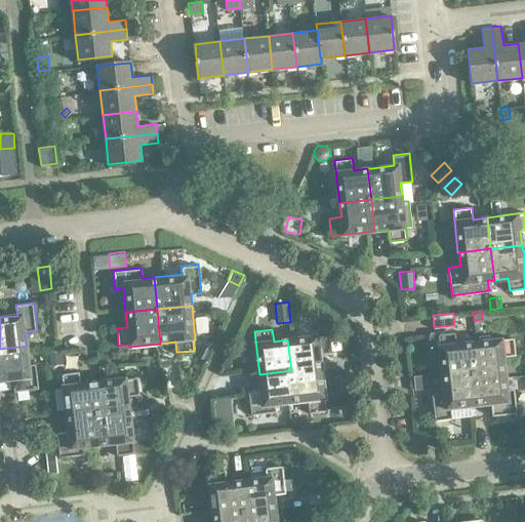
[(433,345),(431,345),(431,350),(433,350),(434,354),(436,359),(441,358),(443,376),(475,373),(471,343),(457,344),(455,332),(438,333),(438,334),(433,334),(433,339),(433,345)]
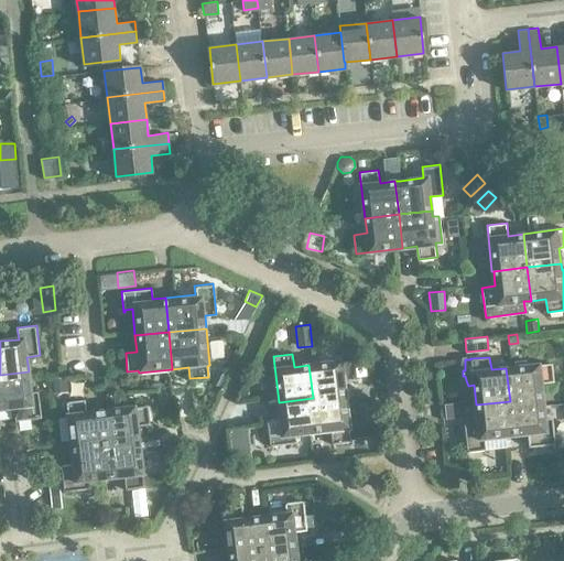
[(313,398),(346,395),(344,379),(357,378),(355,359),(308,365),(313,398)]
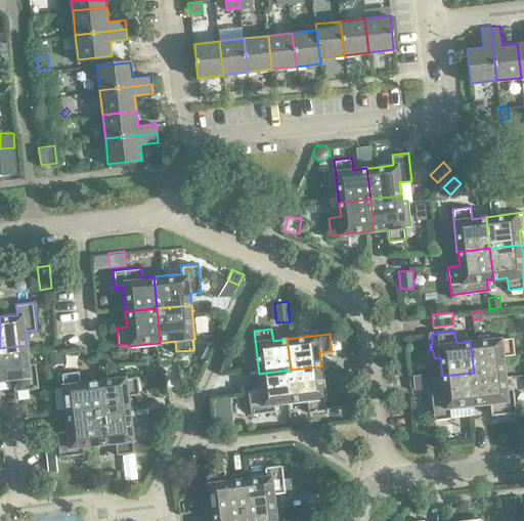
[(513,337),(470,342),(474,373),(505,370),(503,355),(515,354),(513,337)]
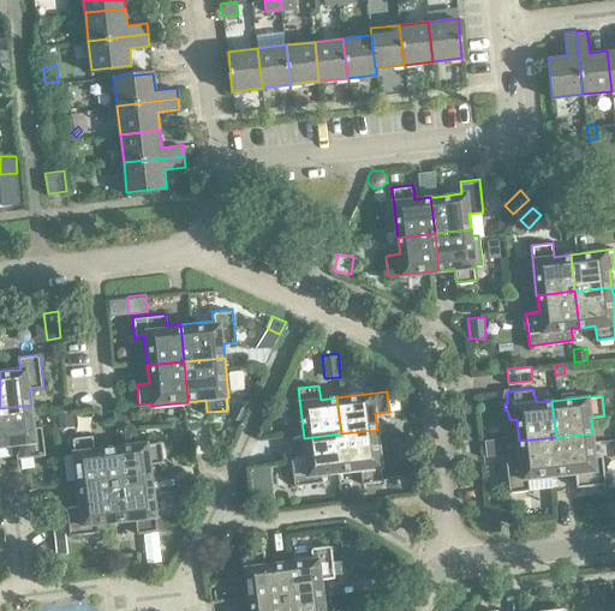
[(231,415),(238,419),(240,420),(246,408),(244,406),(237,402),(231,415)]
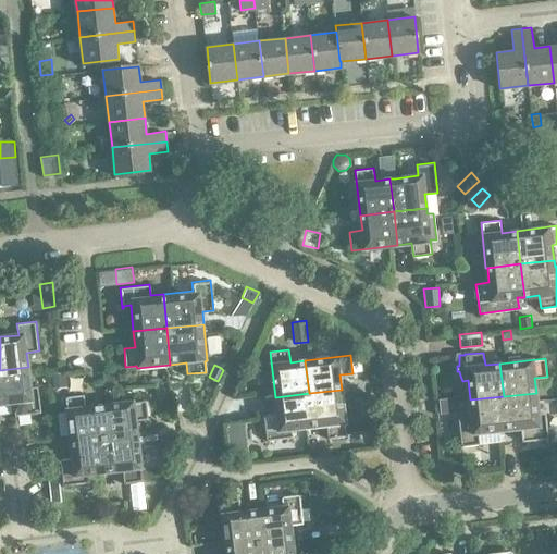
[(31,388),(28,367),(0,370),(0,403),(14,402),(15,415),(41,411),(38,386),(31,388)]
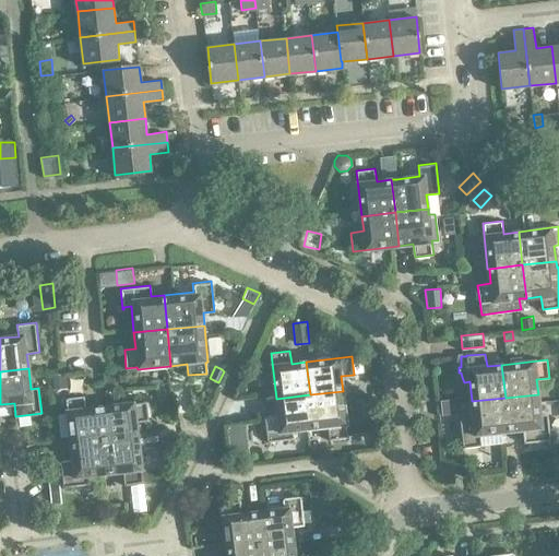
[(115,371),(103,374),(105,389),(117,388),(115,371)]
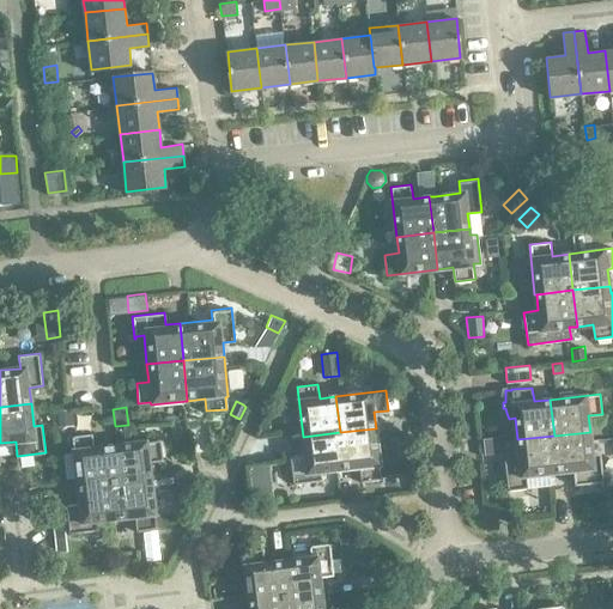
[(56,409),(58,426),(73,424),(71,408),(56,409)]
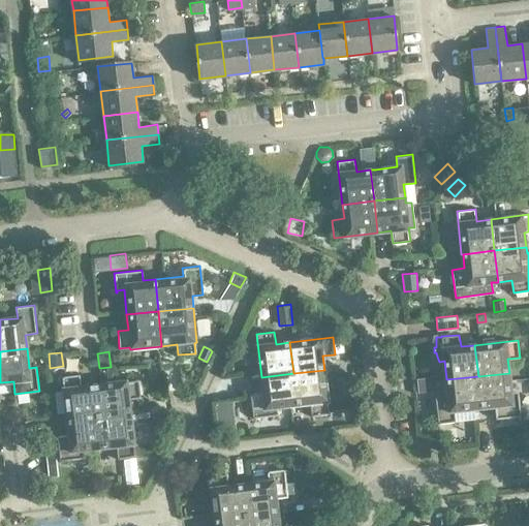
[(324,370),(293,373),(297,405),(310,403),(312,415),(330,413),(324,370)]
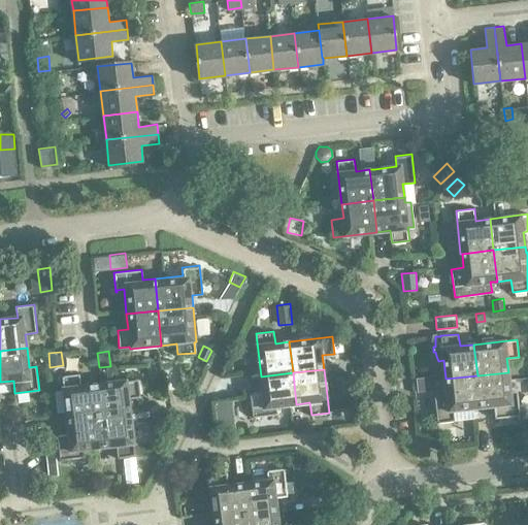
[(293,372),(261,376),(263,390),(251,392),(254,417),(278,414),(277,406),(296,404),(293,372)]
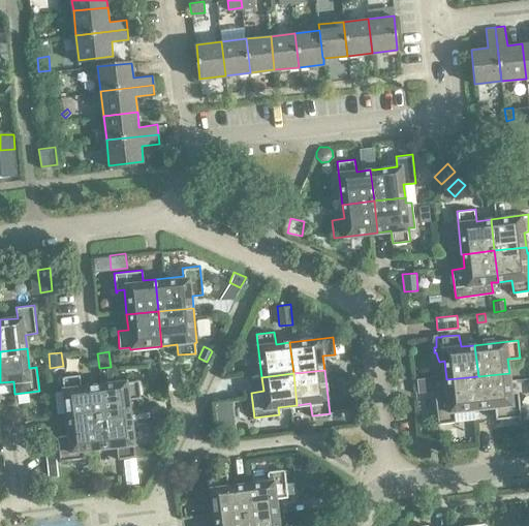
[(509,373),(478,376),(481,407),(495,406),(497,419),(522,415),(519,392),(511,392),(509,373)]
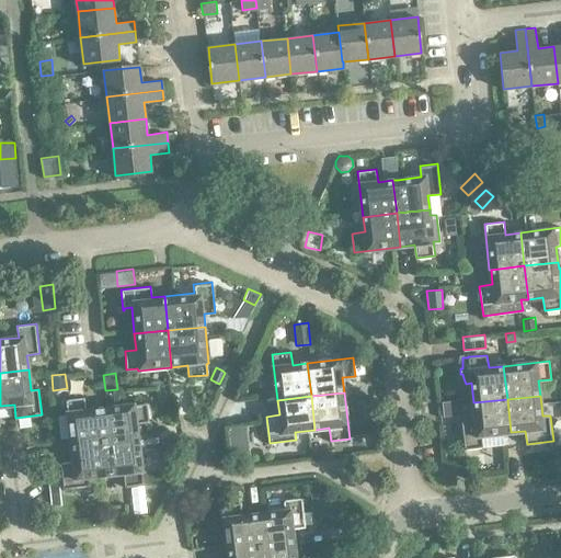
[(105,442),(102,408),(87,410),(86,397),(67,399),(72,446),(105,442)]
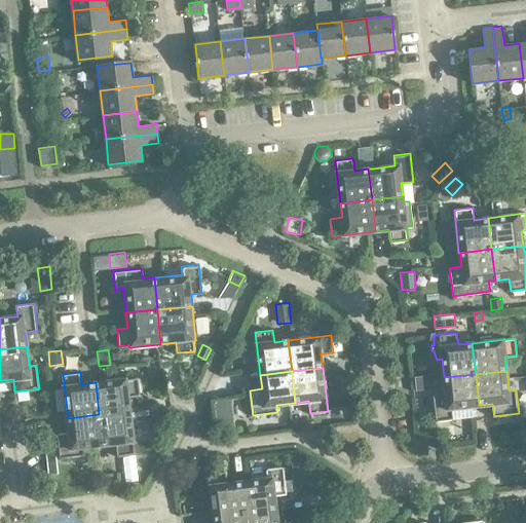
[(415,389),(429,387),(427,374),(414,375),(415,389)]
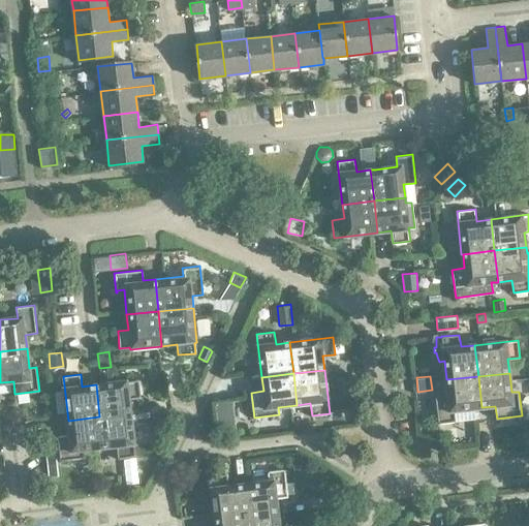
[(478,376),(446,379),(448,394),(436,395),(439,423),(456,421),(455,410),(481,407),(478,376)]
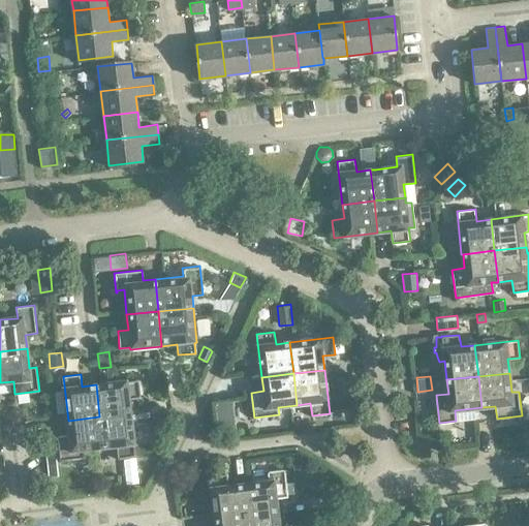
[(99,416),(131,412),(129,399),(142,397),(139,380),(96,384),(99,416)]
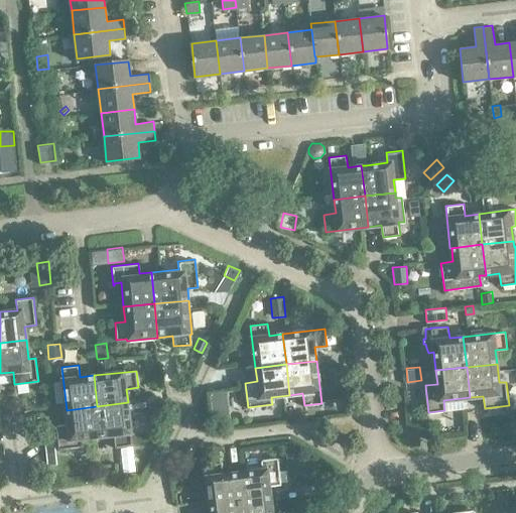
[(128,402),(97,406),(101,436),(114,434),(116,446),(133,444),(128,404),(128,402)]
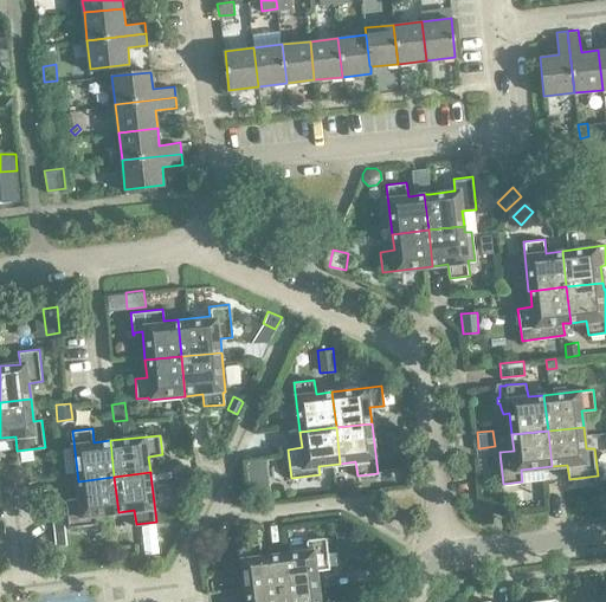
[(114,477),(78,481),(81,497),(66,498),(70,526),(98,523),(97,515),(118,512),(114,477)]
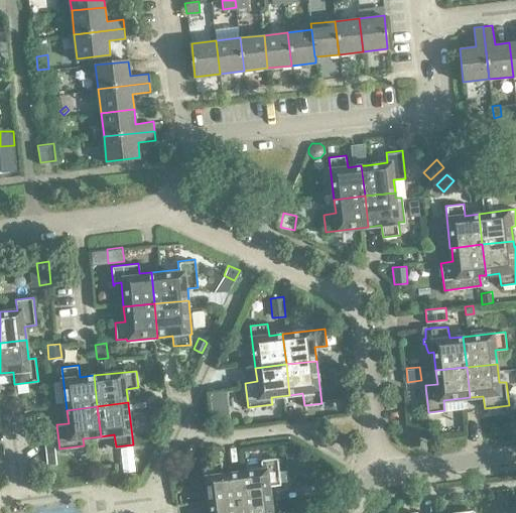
[(164,425),(162,409),(151,410),(153,426),(164,425)]
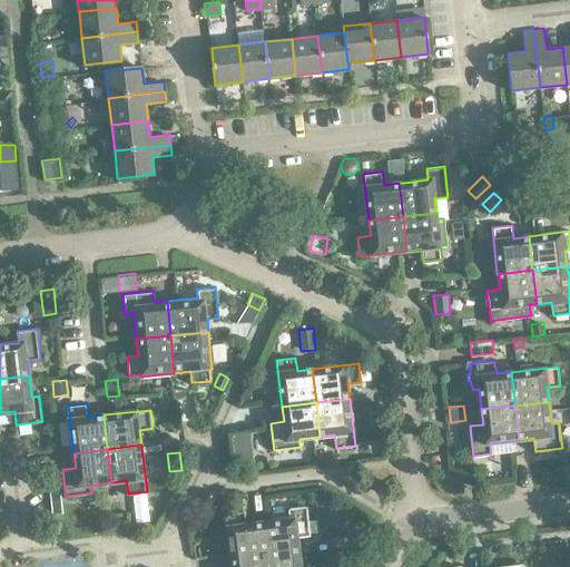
[(253,463),(252,453),(234,456),(235,466),(253,463)]
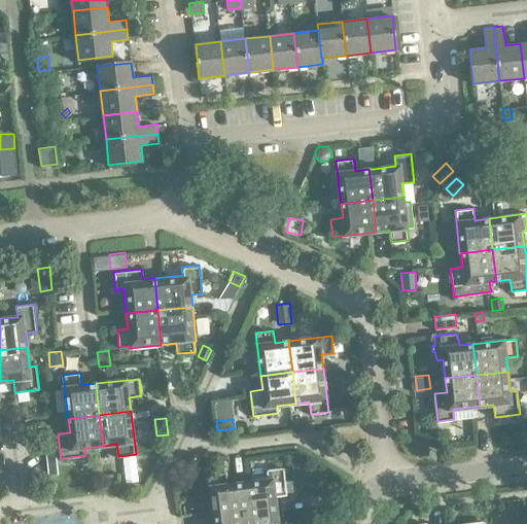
[(58,473),(55,451),(45,452),(47,474),(58,473)]
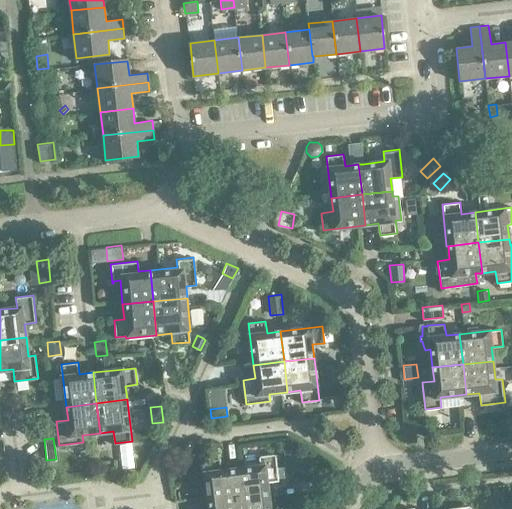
[(283,444),(284,452),(291,457),(298,456),(296,442),(283,444)]
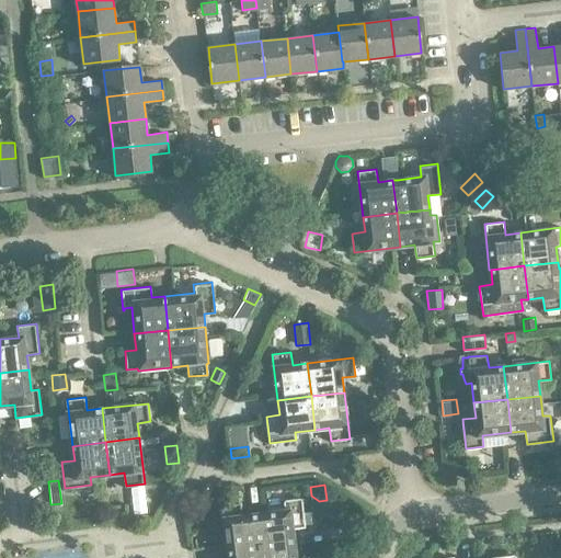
[(203,510),(207,503),(206,496),(193,497),(195,511),(203,510)]
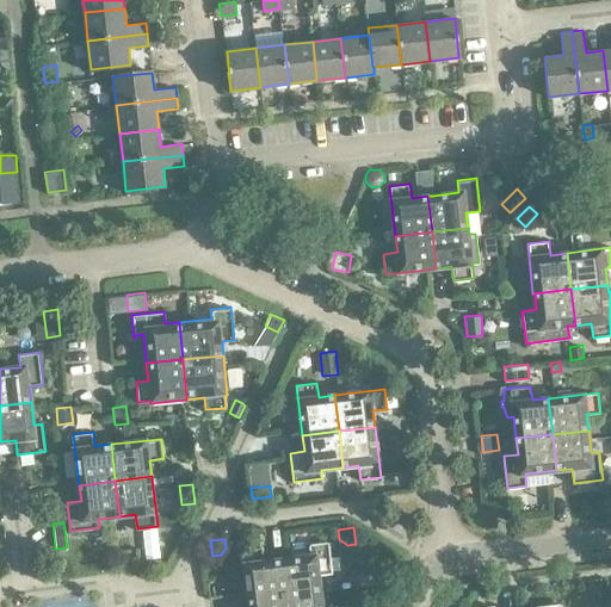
[(310,556),(281,559),(285,595),(321,590),(319,575),(333,574),(329,542),(309,543),(310,556)]
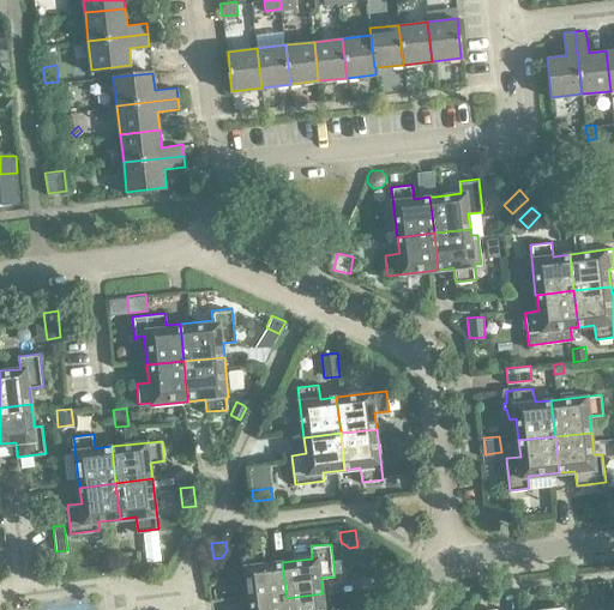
[(264,550),(244,553),(250,603),(287,598),(282,562),(265,563),(264,550)]
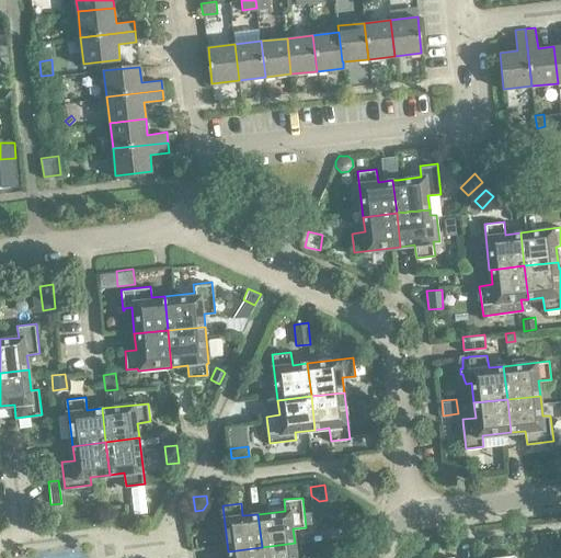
[(296,557),(295,543),(262,547),(262,557),(296,557)]
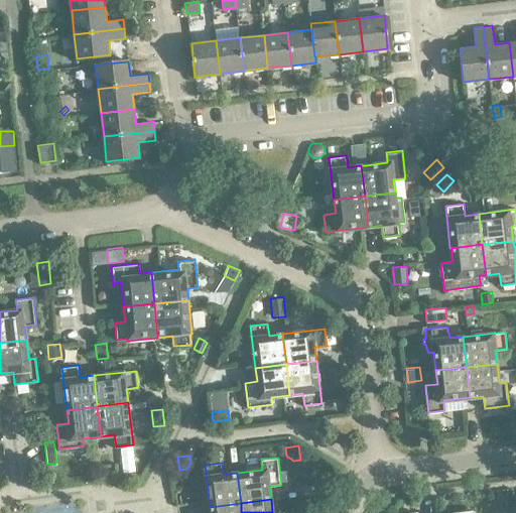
[(241,512),(241,503),(210,507),(210,512),(241,512)]
